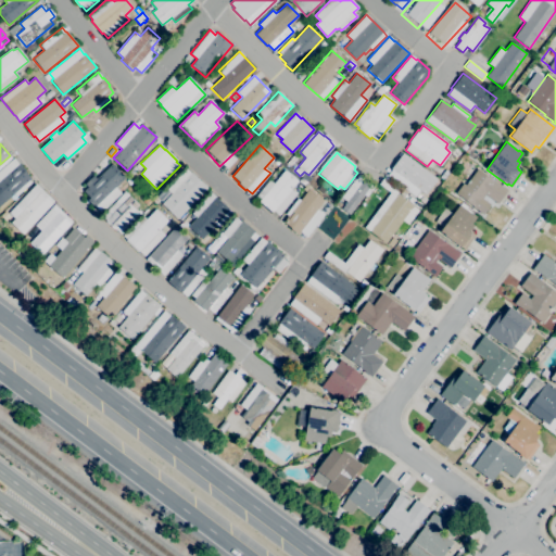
[(415,197),(388,176),(392,169),(391,168),(403,153),(437,179),(433,184),(434,185),(429,191),(428,190),(425,194),(419,190),(415,197)]
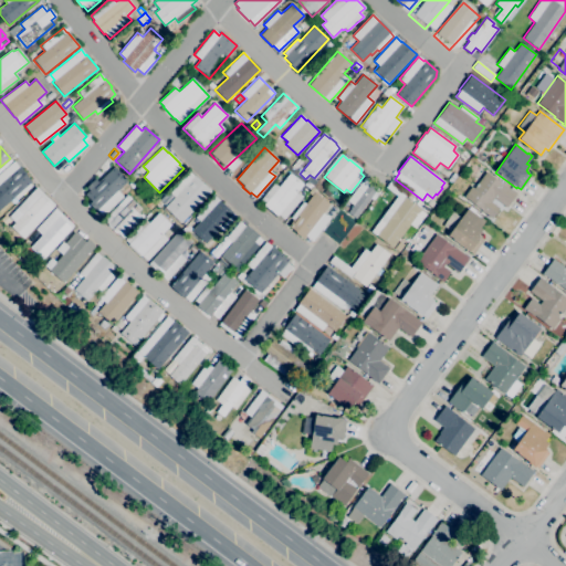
[(17,199),(14,197),(0,209),(0,173),(13,161),(19,167),(19,166),(27,174),(25,175),(31,181),(29,184),(31,186),(17,199)]
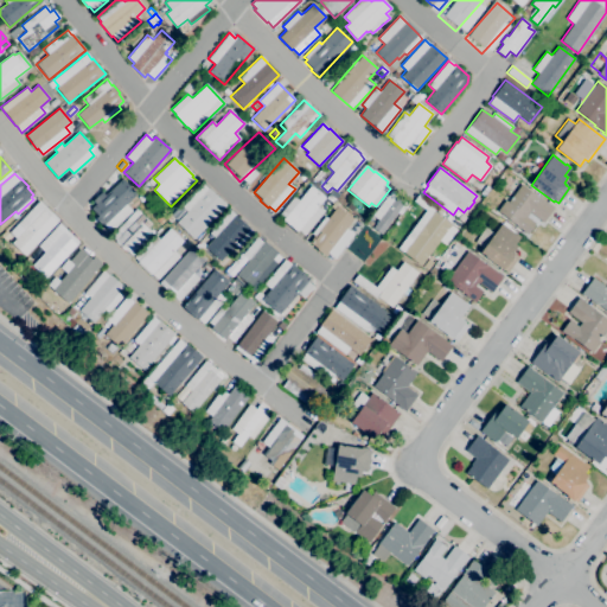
[(110,232),(103,225),(103,227),(95,218),(98,216),(91,209),(96,204),(93,200),(102,192),(104,195),(122,178),(136,193),(126,204),(132,211),(110,232)]
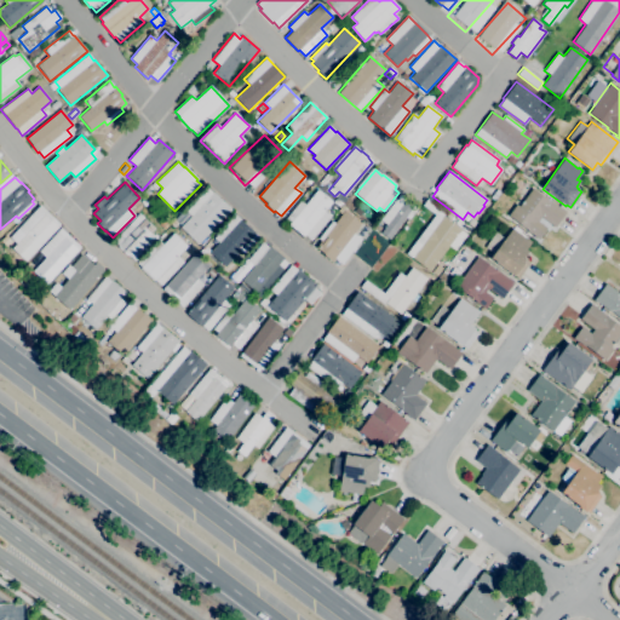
[(199,245),(181,228),(191,216),(185,211),(206,188),(212,194),(213,193),(231,210),(199,245)]
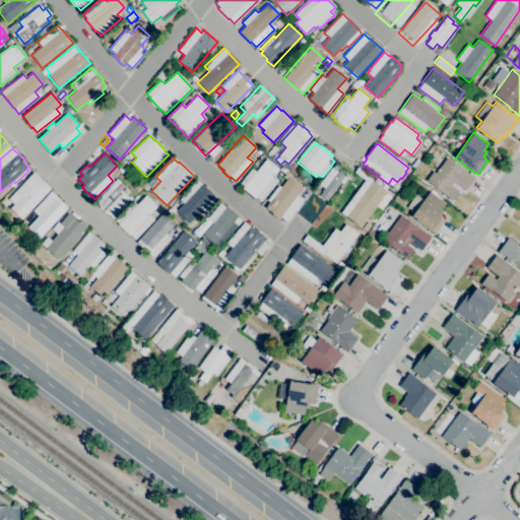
[(452,200),(426,181),(433,172),(435,173),(446,157),(460,169),(461,168),(474,178),(465,191),(454,182),(451,186),(458,191),(452,200)]
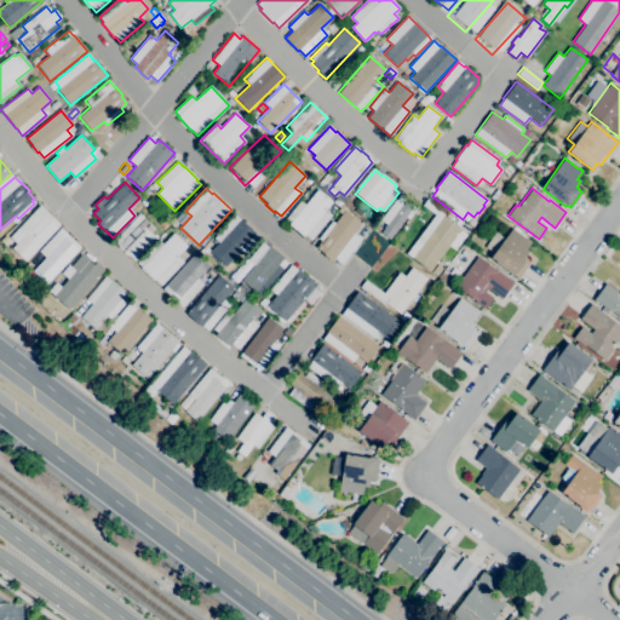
[(331,217),(311,240),(304,235),(303,236),(302,235),(300,237),(291,228),(292,227),(288,224),(291,223),(286,219),(300,201),(304,205),(317,190),(332,202),(325,211),(331,217)]
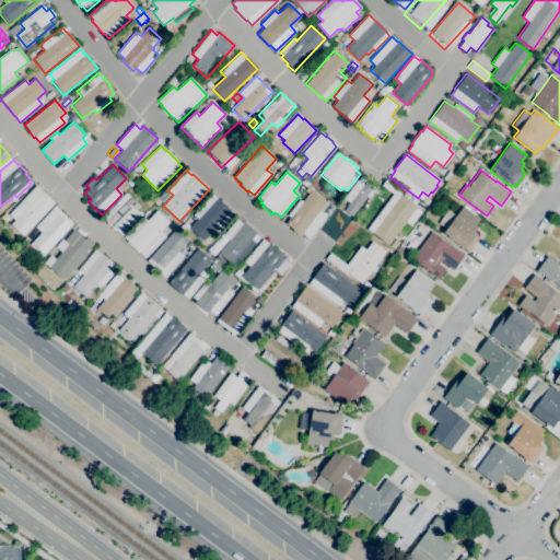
[(351,216),(343,210),(349,202),(343,198),(360,176),(376,188),(370,198),(366,196),(351,216)]
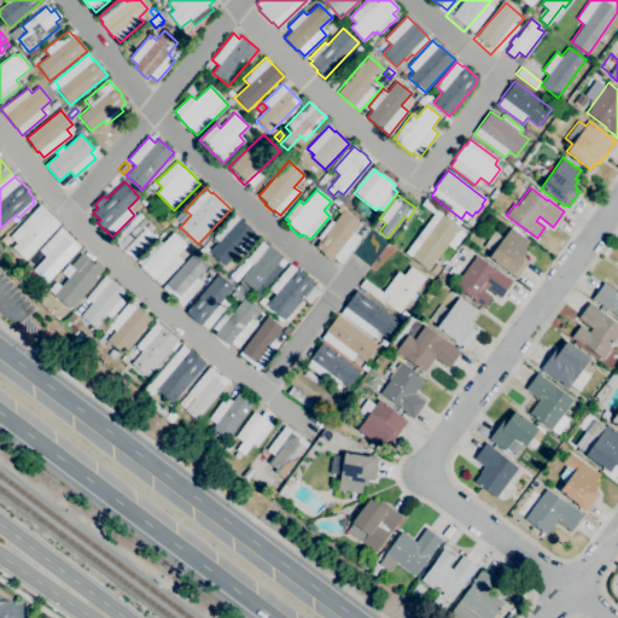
[(429,270),(410,257),(420,245),(414,240),(433,214),(421,204),(426,198),(444,211),(441,216),(459,229),(429,270)]
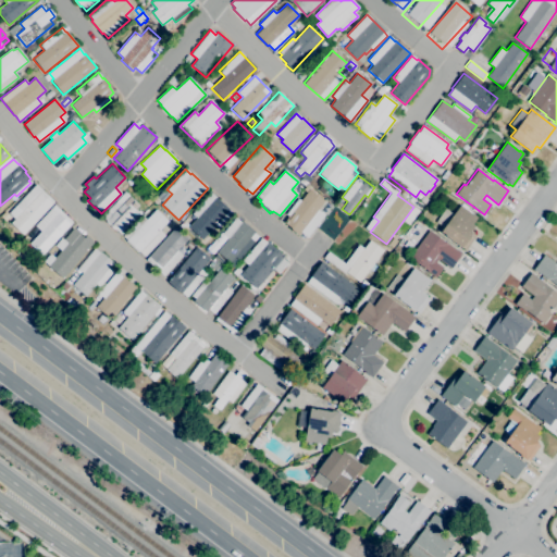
[(36,184),(54,201),(23,235),(11,223),(14,219),(9,213),(36,184)]
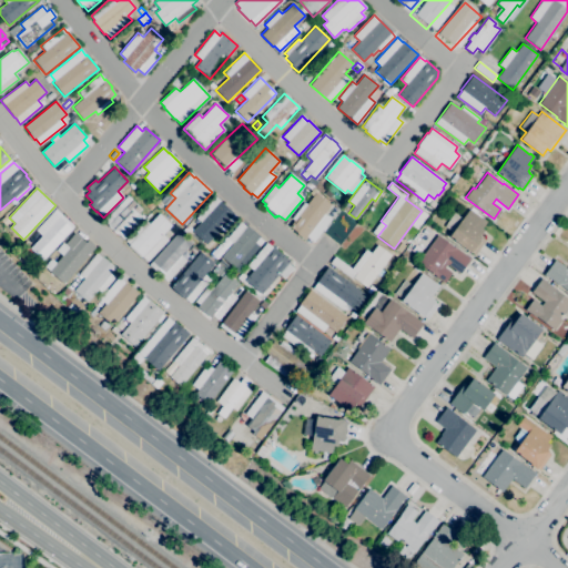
[(312,242),(305,237),(304,240),(296,234),(297,233),(290,227),(294,221),(292,219),(304,203),(306,204),(315,193),(331,205),(324,214),(330,219),(312,242)]
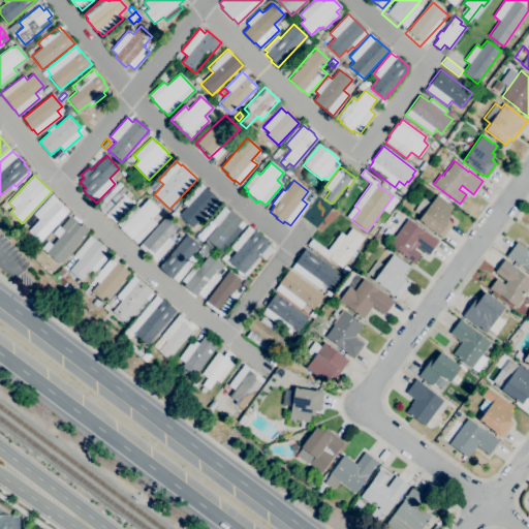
[(115,223),(110,218),(110,219),(100,210),(100,209),(96,206),(119,182),(132,195),(128,198),(133,204),(115,223)]
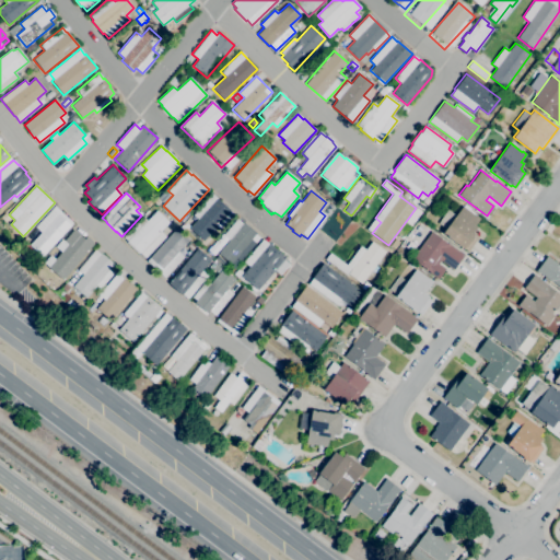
[(203,241),(189,229),(198,219),(193,214),(212,194),(234,214),(220,230),(217,226),(203,241)]
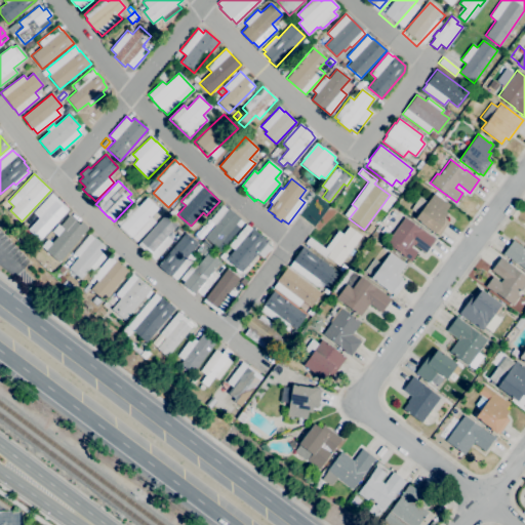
[(39,241),(28,230),(39,217),(33,212),(51,193),(68,209),(39,241)]
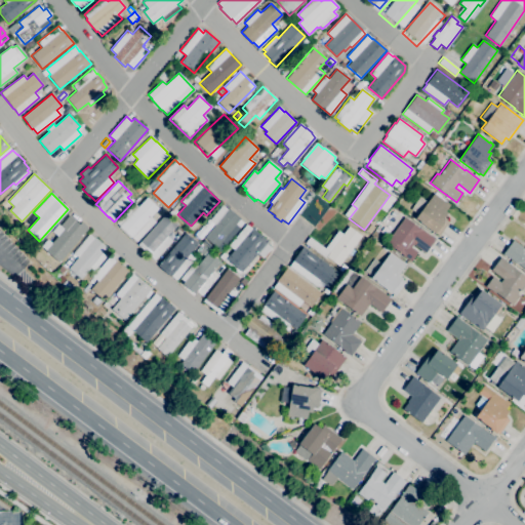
[(439,235),(436,234),(415,218),(418,214),(410,209),(419,197),(428,202),(434,194),(445,202),(450,205),(445,211),(447,213),(444,217),(446,219),(445,220),(448,221),(439,235)]
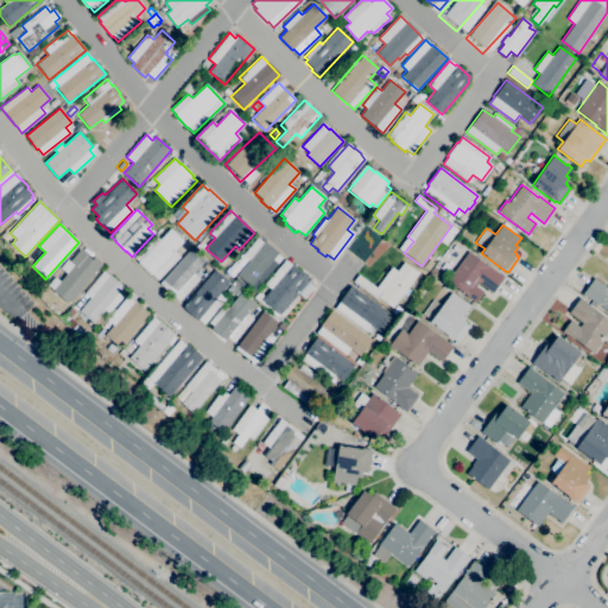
[(158,280),(134,258),(154,235),(159,240),(162,238),(160,236),(164,233),(165,234),(170,229),(183,241),(173,251),(179,257),(158,280)]
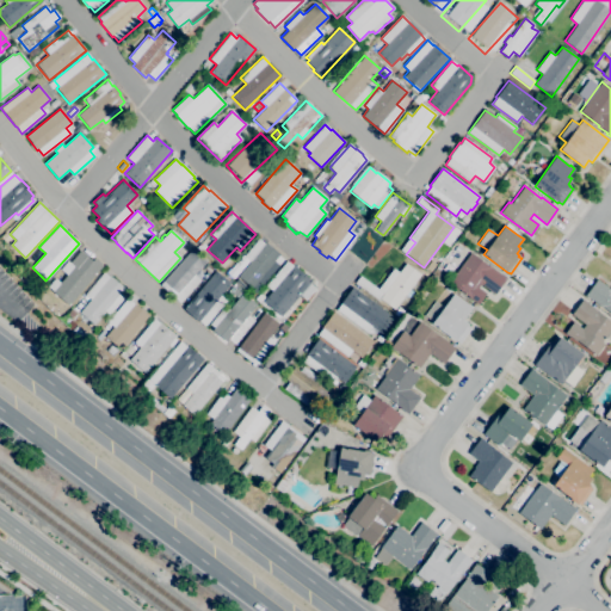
[(252,288),(238,277),(250,261),(244,257),(258,239),(265,244),(266,242),(279,254),(278,255),(283,259),(270,276),(270,277),(263,285),(258,282),(265,273),(264,273),(252,288)]
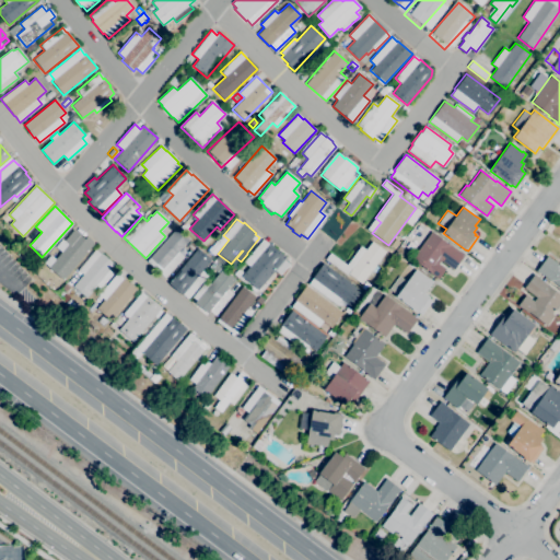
[(185,232),(179,228),(185,222),(190,226),(185,232)]
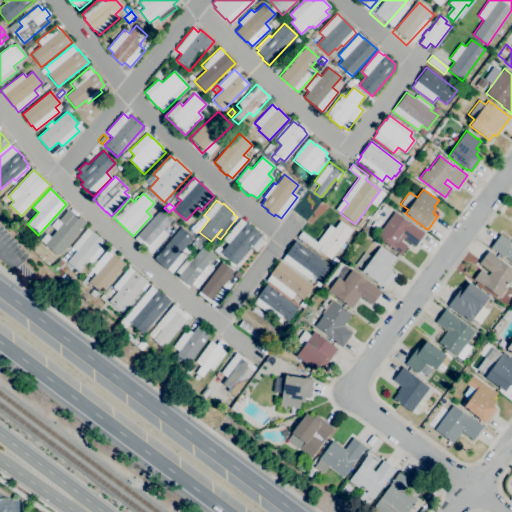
[(150,254),(134,239),(161,209),(173,219),(163,230),(168,235),(150,254)]
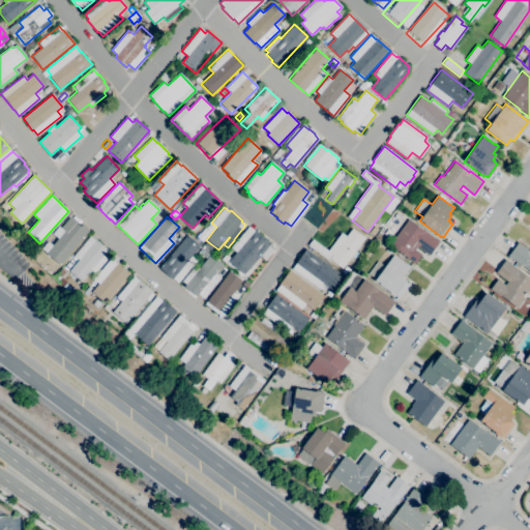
[(59,265),(46,254),(46,253),(41,248),(48,241),(52,245),(58,238),(52,233),(58,227),(60,228),(69,217),(80,227),(82,224),(89,231),(59,265)]
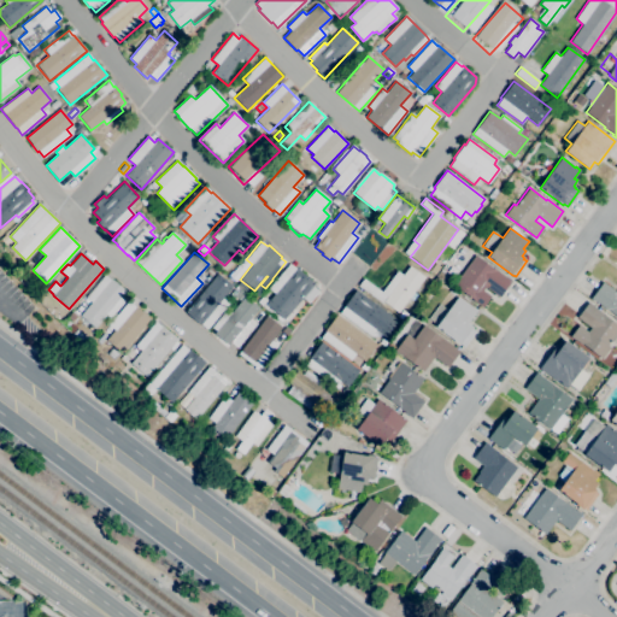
[(483,307),(453,285),(475,256),(494,269),(506,278),(507,277),(512,281),(499,298),(486,287),(482,291),(491,297),(483,307)]
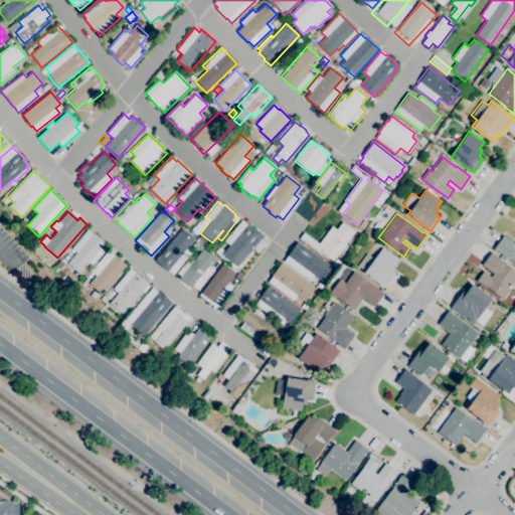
[(236,267),(221,253),(229,245),(224,240),(241,220),(246,224),(247,223),(263,236),(236,267)]
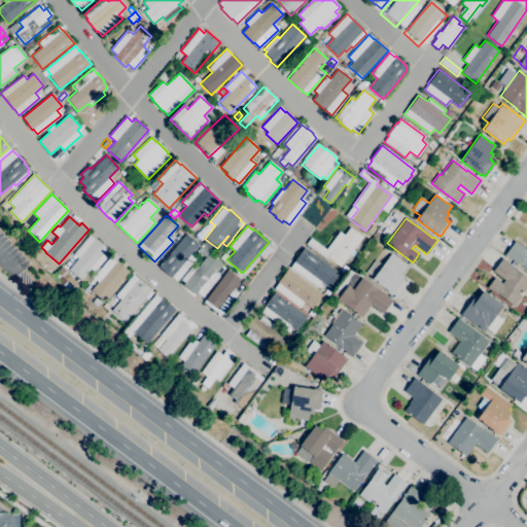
[(340,267),(327,257),(326,259),(306,244),(310,238),(325,249),(339,232),(344,236),(350,227),(362,237),(353,249),(356,252),(353,256),(350,254),(340,267)]
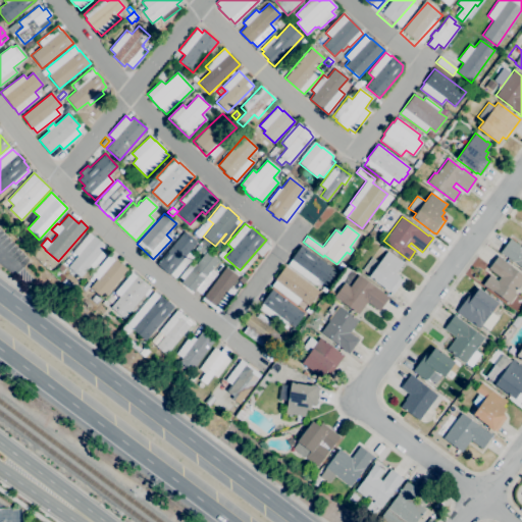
[(175,278),(170,274),(169,275),(157,264),(185,231),(197,243),(190,251),(195,256),(175,278)]
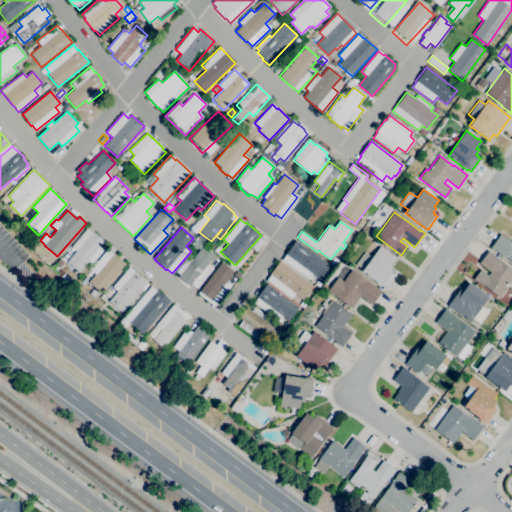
[(79,272),(67,262),(76,251),(71,247),(87,228),(91,232),(92,231),(104,242),(103,242),(107,245),(92,264),(88,261),(79,272)]
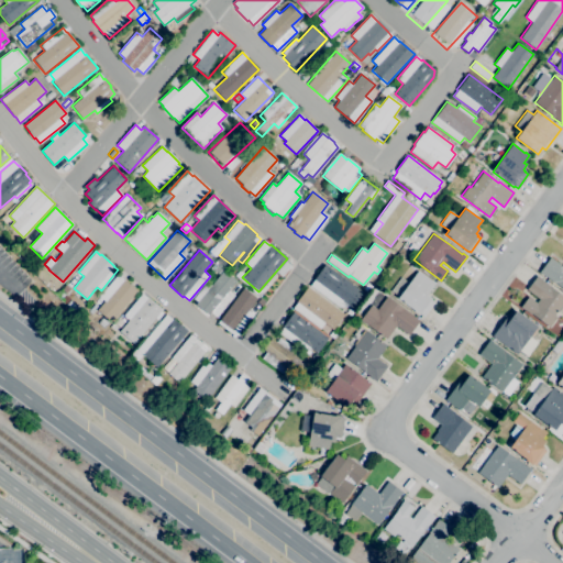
[(562,288),(555,283),(554,284),(543,275),(543,276),(539,273),(550,257),(562,267),(562,288)]
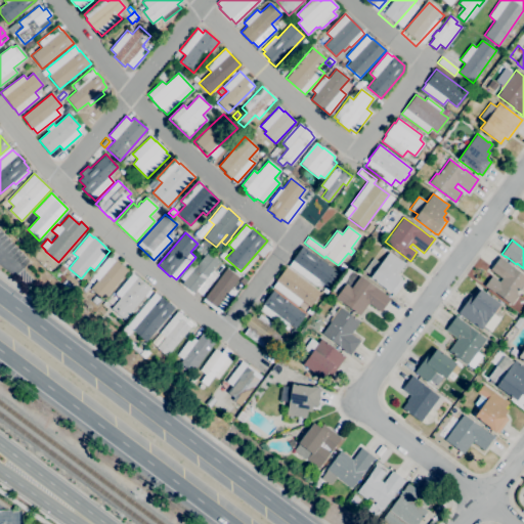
[(328,287),(318,280),(314,286),(289,266),(302,247),(338,272),(328,287)]
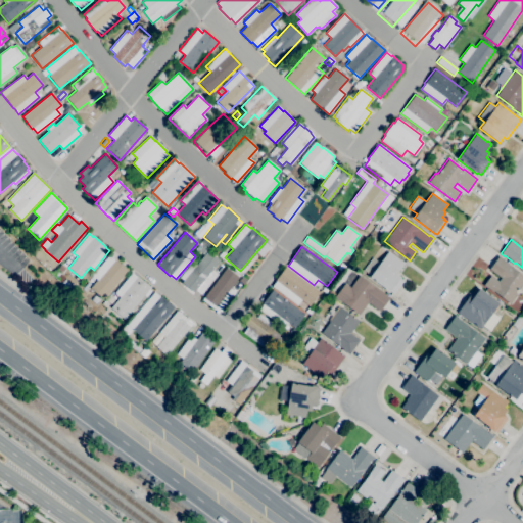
[(201,295),(195,290),(194,292),(182,282),(184,281),(180,277),(192,263),(196,266),(207,251),(220,260),(211,270),(218,275),(201,295)]
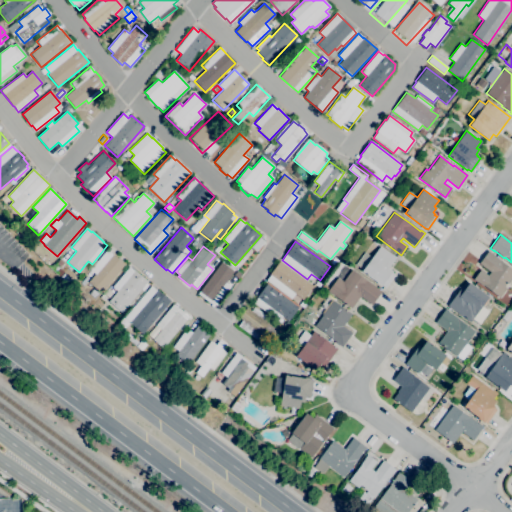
[(385,288),(382,286),(381,286),(362,271),(362,270),(355,264),(364,252),(371,258),(380,246),(391,255),(392,254),(396,257),(387,268),(392,272),(391,273),(394,275),(385,288)]
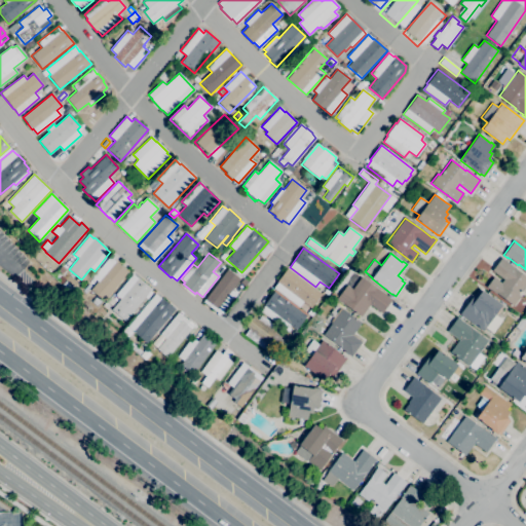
[(98,305),(127,270),(112,257),(82,291),(98,305)]
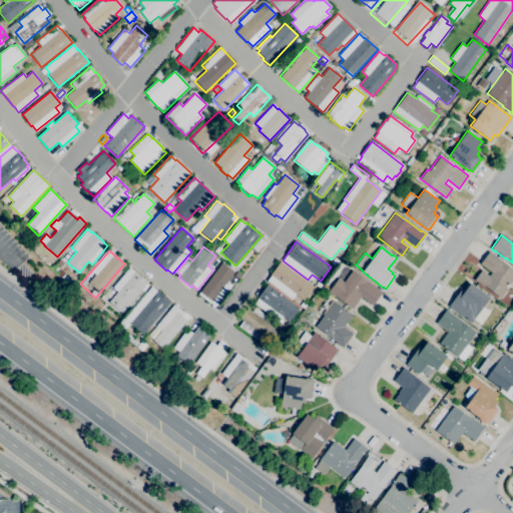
[(501,299),(484,286),(484,287),(474,280),(481,271),(489,276),(491,273),(480,264),(489,251),(493,253),(492,254),(502,262),(502,263),(512,270),(512,283),(511,286),(508,284),(505,288),(507,290),(501,299)]
